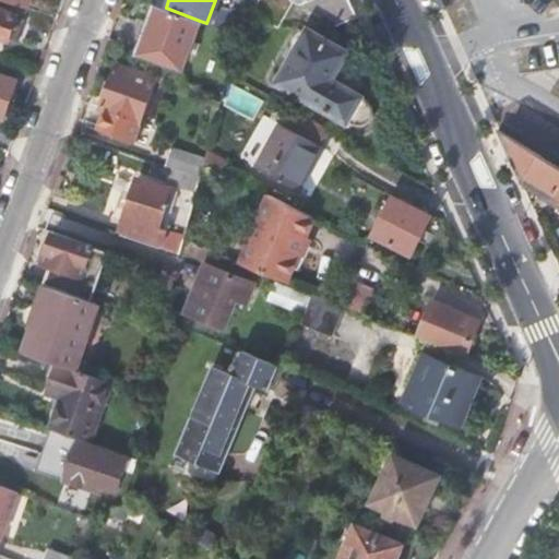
[(278,26),(296,0),(260,0),(254,12),(278,26)]
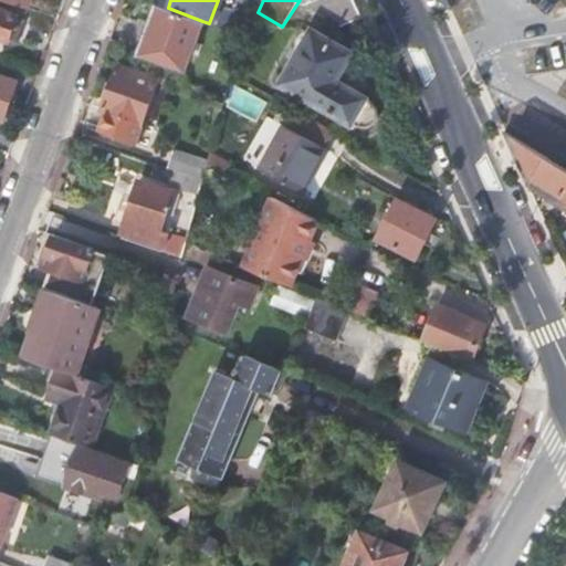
[(300,0),(342,27),(364,16),(356,0),(300,0)]
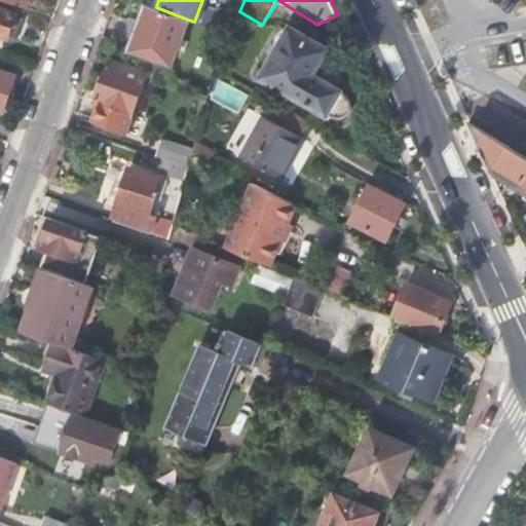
[(188,20),(156,7),(148,4),(132,49),(172,65),(188,20)]
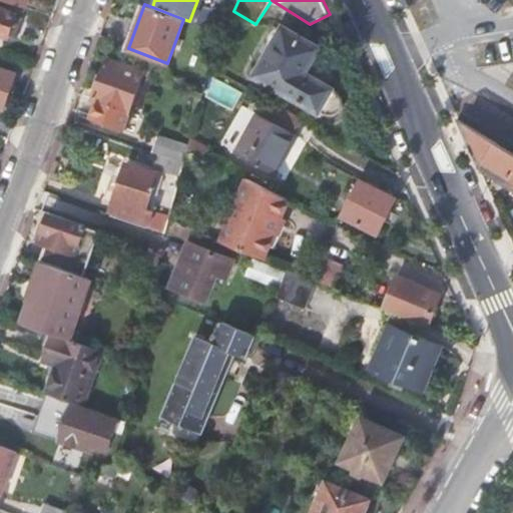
[(0,8),(0,32),(17,39),(25,17),(0,8)]
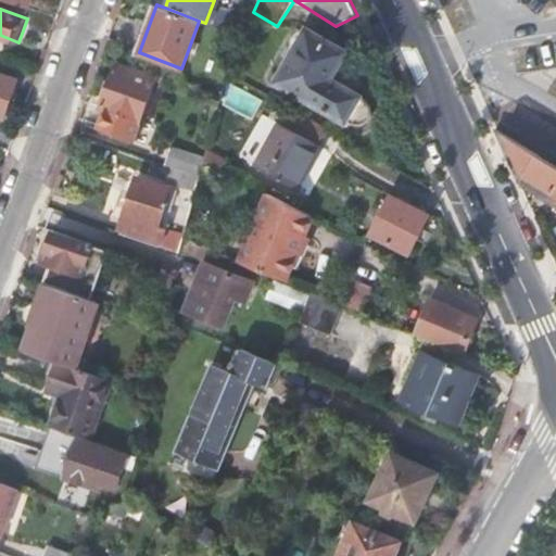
[(345,50),(308,28),(279,80),(352,123),(353,122),(355,123),(358,124),(361,124),(363,124),(365,123),(367,122),(369,121),(370,118),(373,116),(373,114),(374,112),(374,109),(373,106),(371,104),(370,102),(368,100),(366,100),(366,98),(331,77),(345,50)]
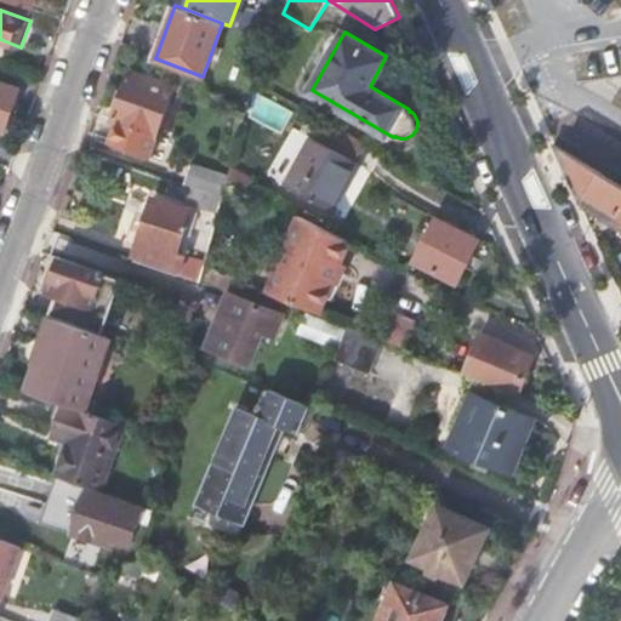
[(149,154),(174,85),(130,70),(113,120),(118,121),(112,141),(149,154)]
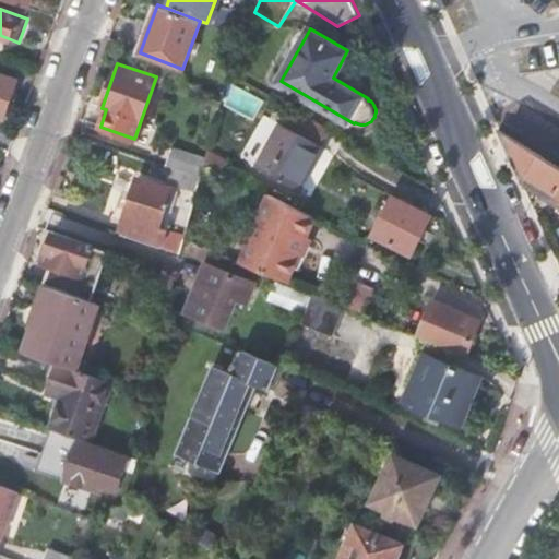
[(0,73),(0,116),(4,118),(18,80),(0,73)]
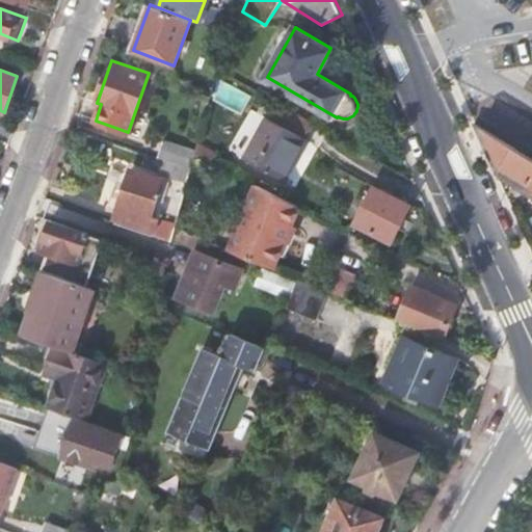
[(189,84),(211,91),(213,81),(194,73),(189,84)]
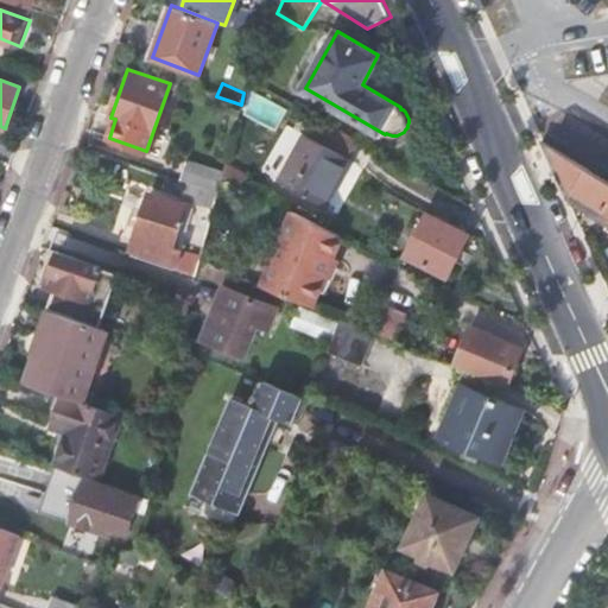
[(242,107),(239,118),(247,121),(253,112),(242,107)]
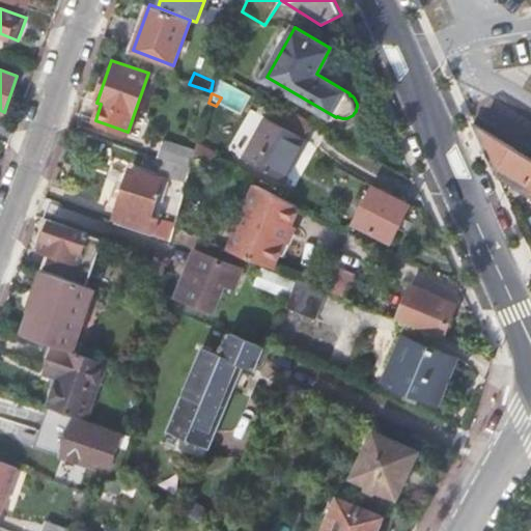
[(303,137),(311,120),(283,105),(274,120),(268,117),(246,159),(284,179),(306,139),(303,137)]
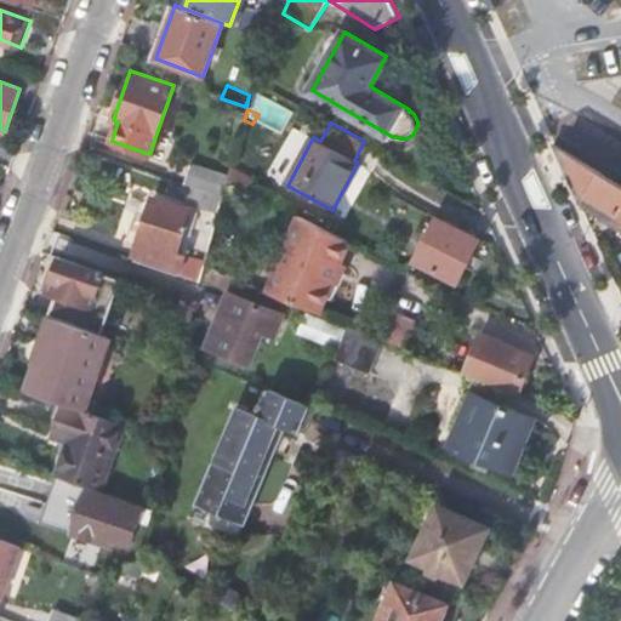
[(620,187),(547,141),(577,206),(603,224),(610,214),(620,221),(620,187)]
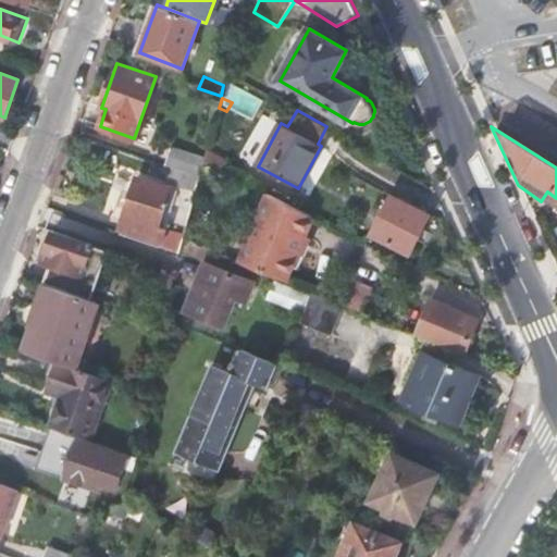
[(172,165),(200,175),(205,160),(205,159),(169,148),(164,163),(172,165)]
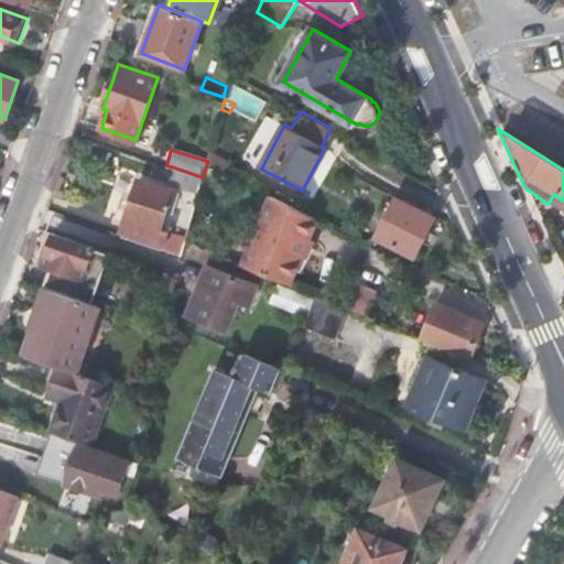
[(229,162),(209,152),(207,161),(207,162),(225,171),(229,162)]
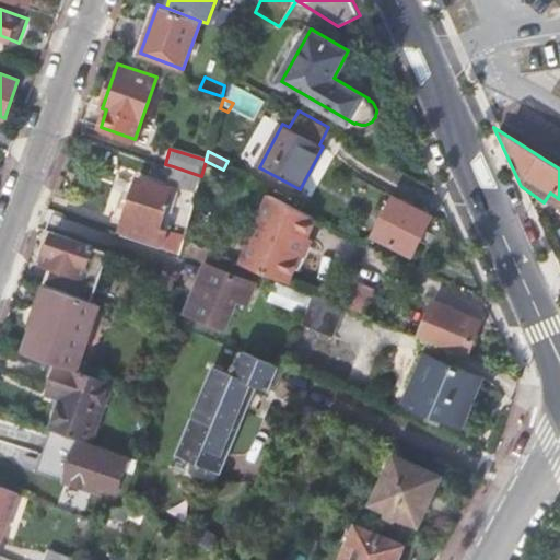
[(198,191),(201,176),(173,166),(167,181),(198,191)]
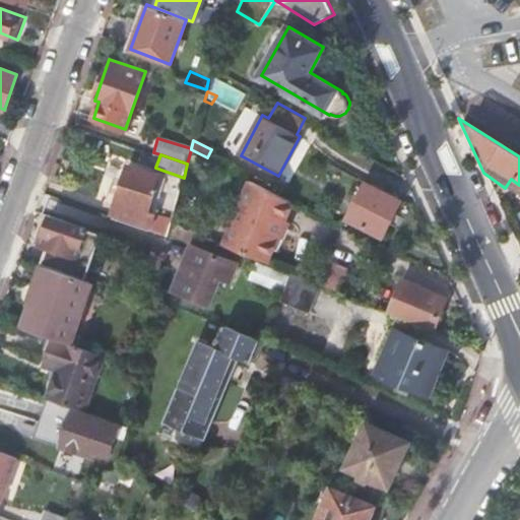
[(168,235),(172,221),(173,219),(154,213),(166,178),(129,166),(117,202),(119,202),(114,217),(168,235)]
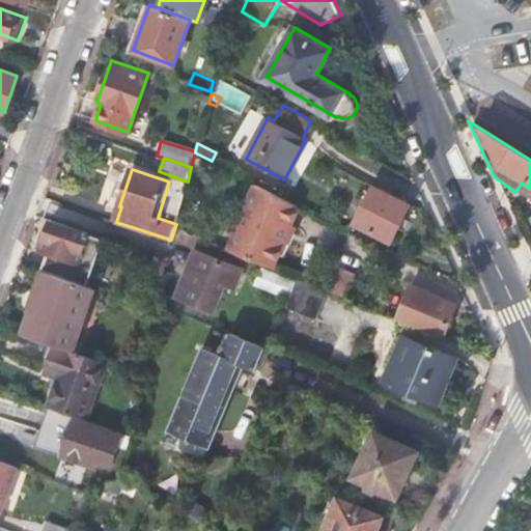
[(259,261),(263,263),(276,268),(287,241),(294,224),(302,206),(256,184),(229,249),(259,261)]
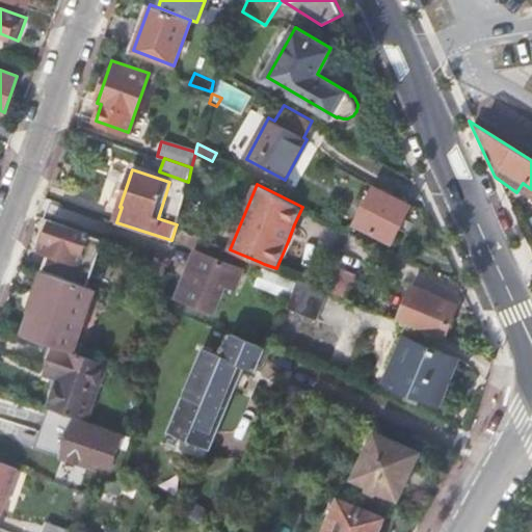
[(393,241),(411,205),(376,186),(357,223),(393,241)]
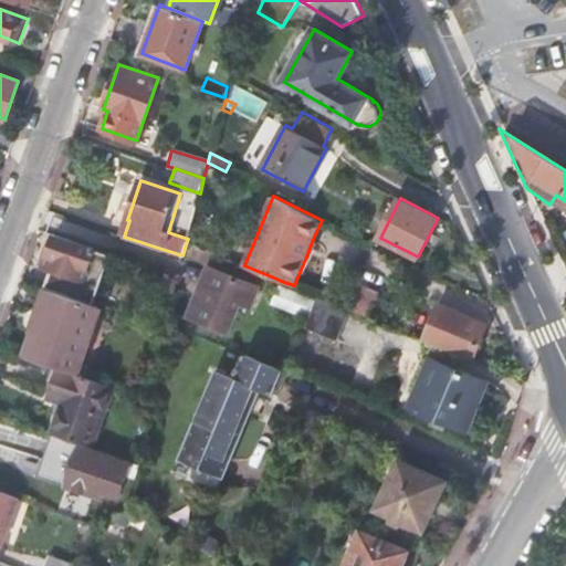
[(46,287),(48,289),(79,299),(95,248),(55,234),(44,266),(53,270),(46,287)]
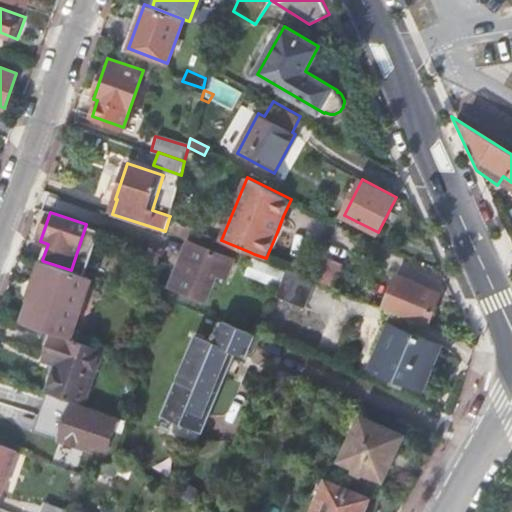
[(288,218),(283,216),(277,232),(281,234),(288,218)]
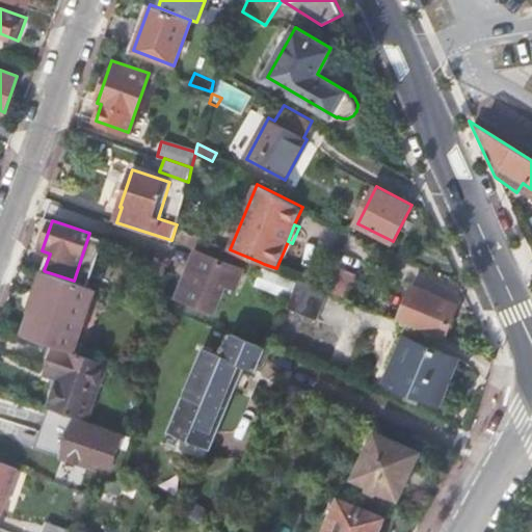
[(179,298),(213,312),(224,285),(234,289),(242,269),(197,251),(179,298)]
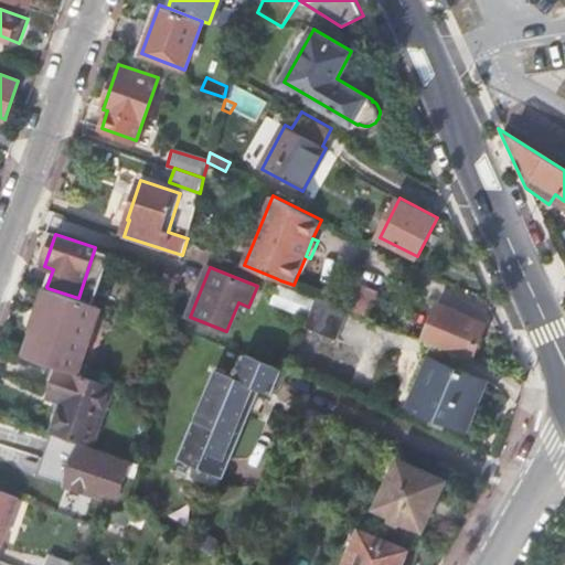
[(317,295),(294,285),(280,280),(273,299),(309,313),(317,295)]
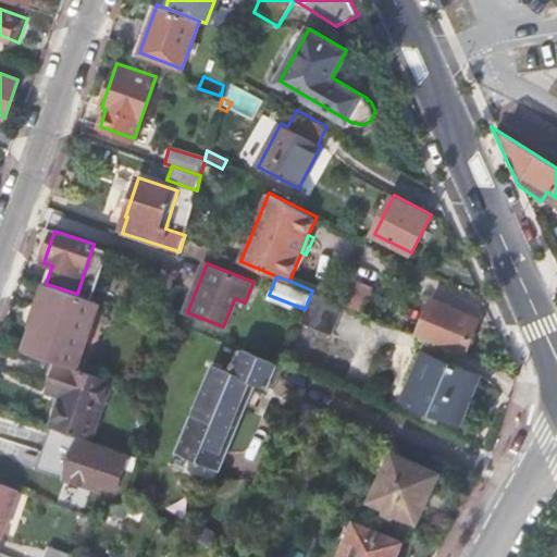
[(356,279),(345,304),(363,312),(375,287),(356,279)]
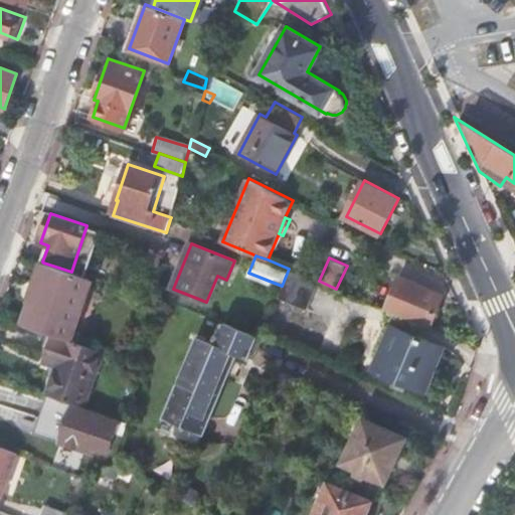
[(43,263),(23,323),(54,334),(69,339),(91,279),(71,272),(43,263)]
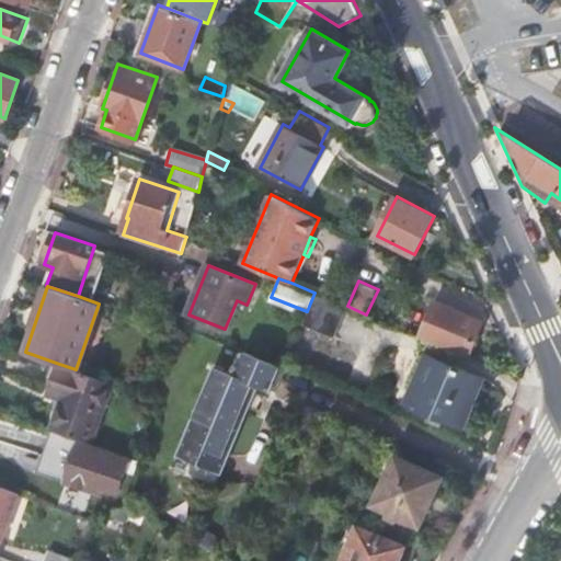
[(347,306),(316,294),(304,323),(336,336),(347,306)]
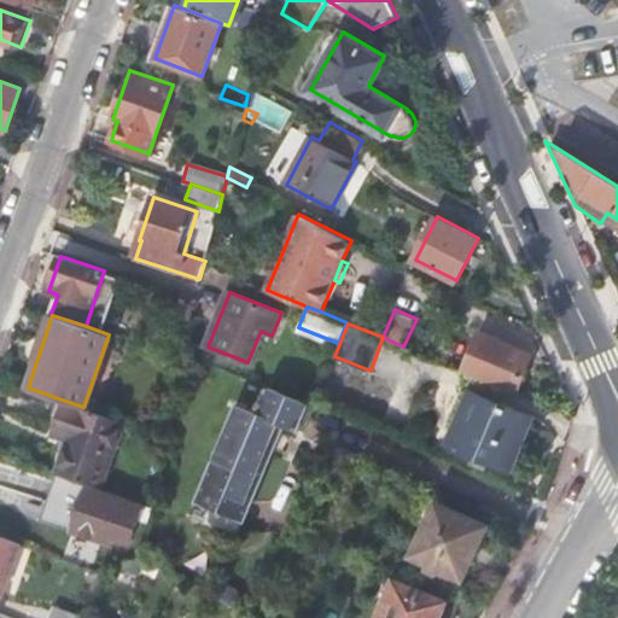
[(467,372),(505,388),(518,394),(534,355),(482,333),(466,372),(467,372)]
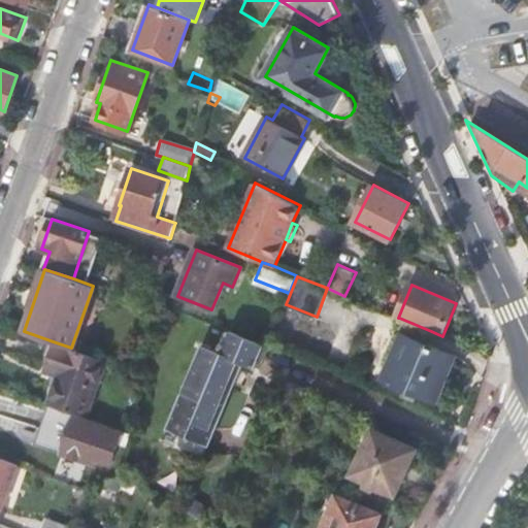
[(426,342),(431,331),(399,318),(393,333),(402,337),(385,381),(434,401),(454,355),(426,342)]
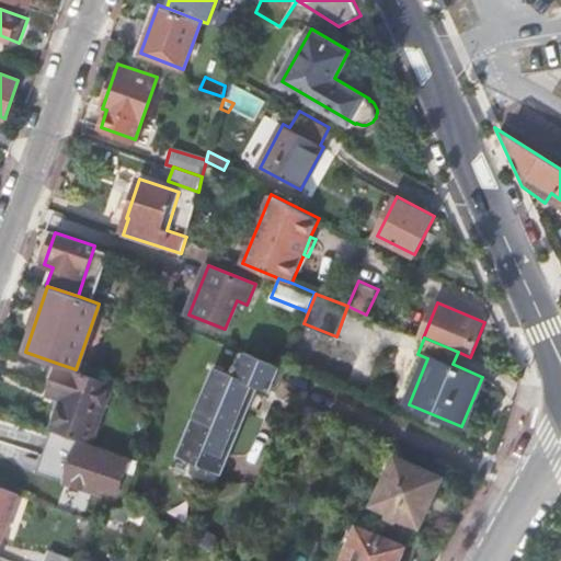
[(271,389),(281,365),(244,350),(235,375),(215,366),(172,469),(212,483),(253,381),(271,389)]
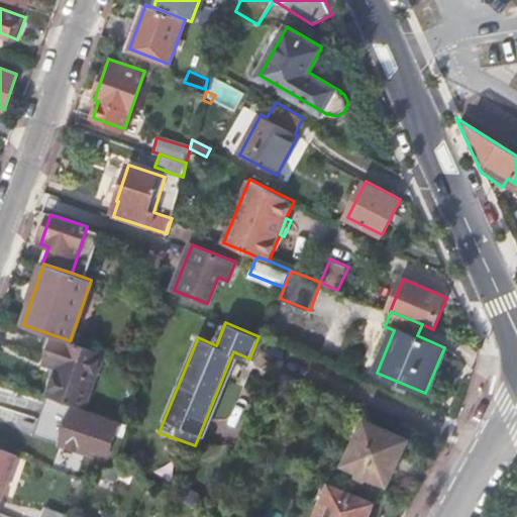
[(83,408),(102,351),(70,340),(55,335),(45,363),(58,367),(47,396),(83,408)]
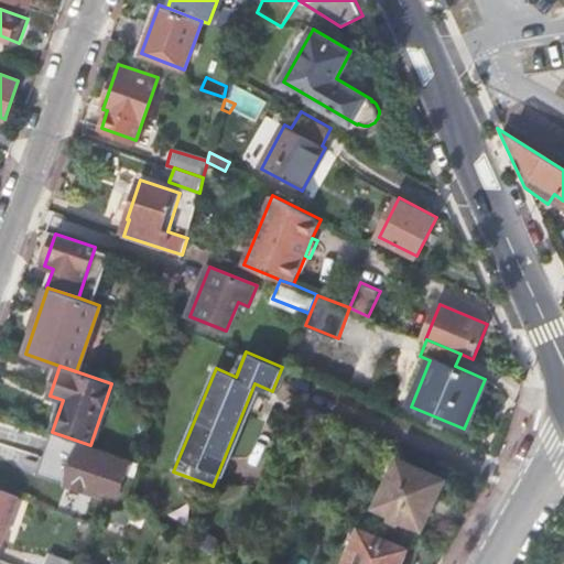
[(137,464),(80,443),(66,483),(93,491),(95,485),(102,488),(117,494),(126,472),(133,475),(137,464)]
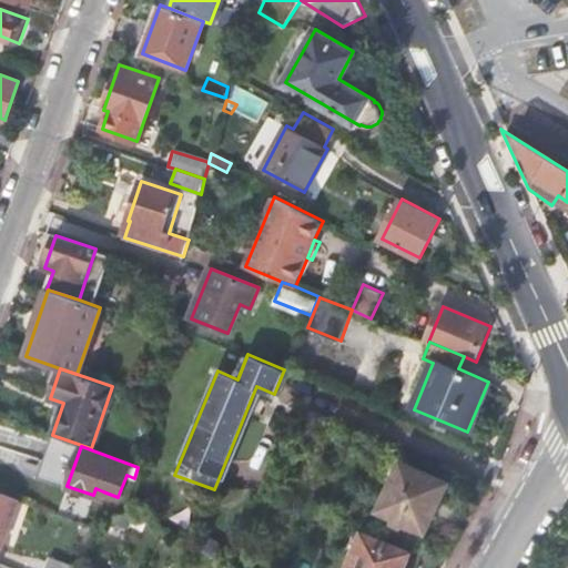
[(402,463),(378,511),(425,533),(448,484),(402,463)]
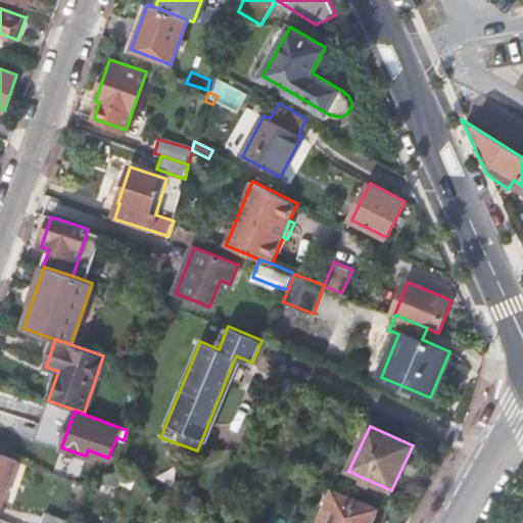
[(0,501),(16,459),(0,453),(0,501)]
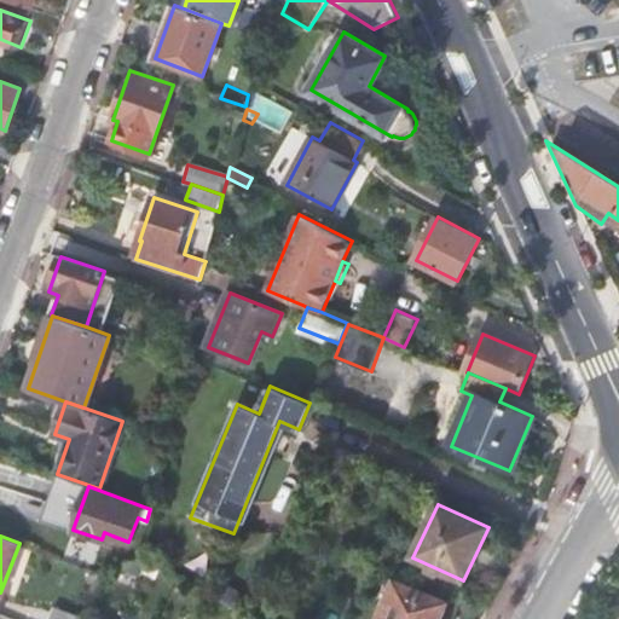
[(69,542),(62,559),(103,574),(106,566),(110,557),(69,542)]
